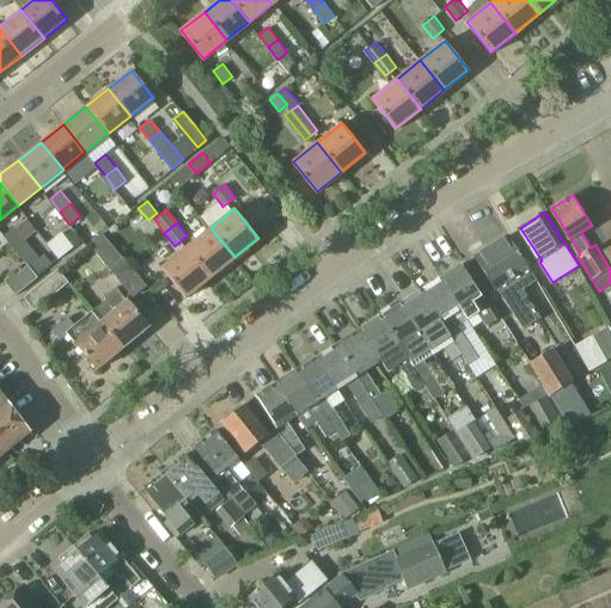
[(16,226),(4,234),(14,247),(25,239),(16,226)]
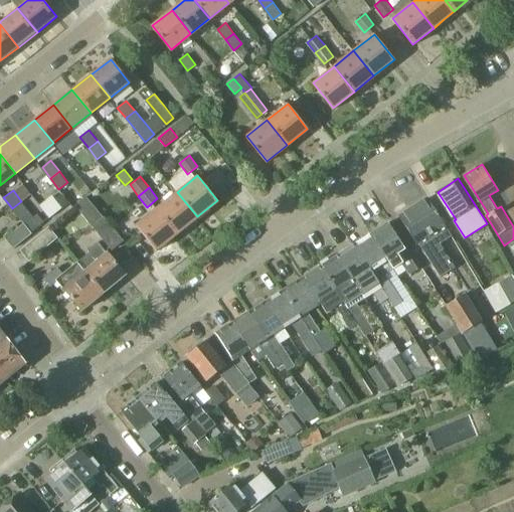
[(177,192),(157,207),(177,232),(197,216),(177,192)]
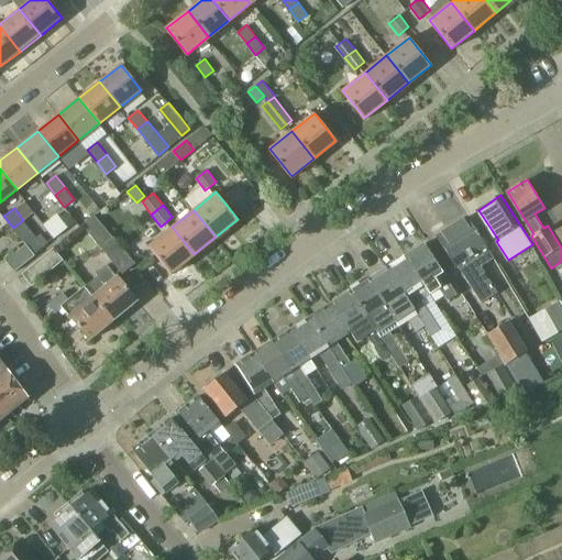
[(61,217),(68,227),(76,221),(67,211),(61,217)]
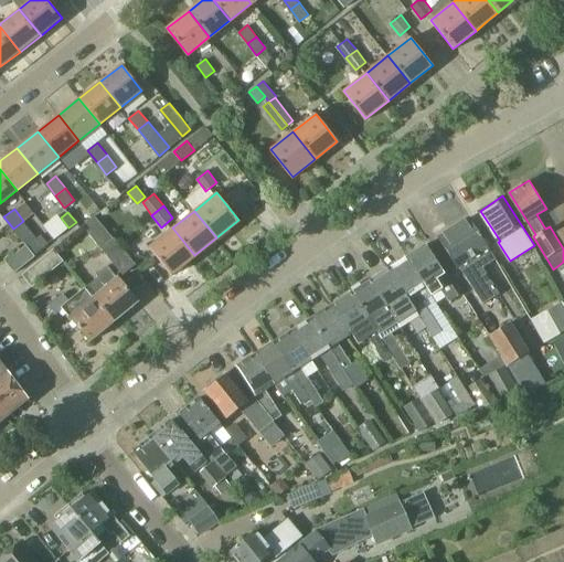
[(470,215),(440,235),(460,266),(483,304),(500,294),(483,266),(497,257),(490,246),(470,215)]
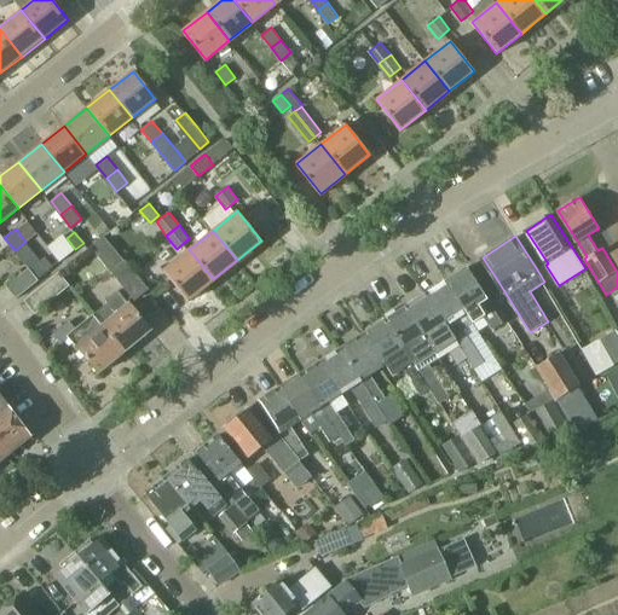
[(26,242),(15,250),(28,267),(39,279),(39,278),(48,270),(26,242)]
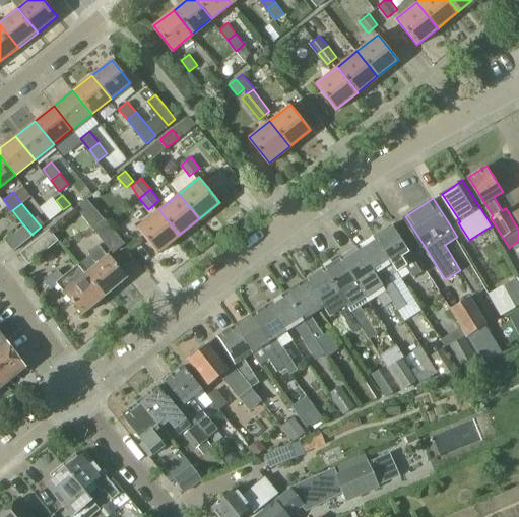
[(138,227),(158,251),(179,235),(158,209),(138,227)]
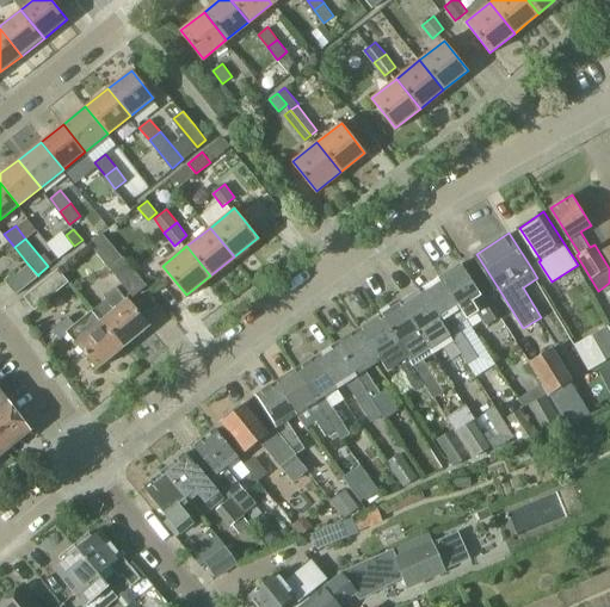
[(133,296),(147,284),(123,256),(110,267),(133,296)]
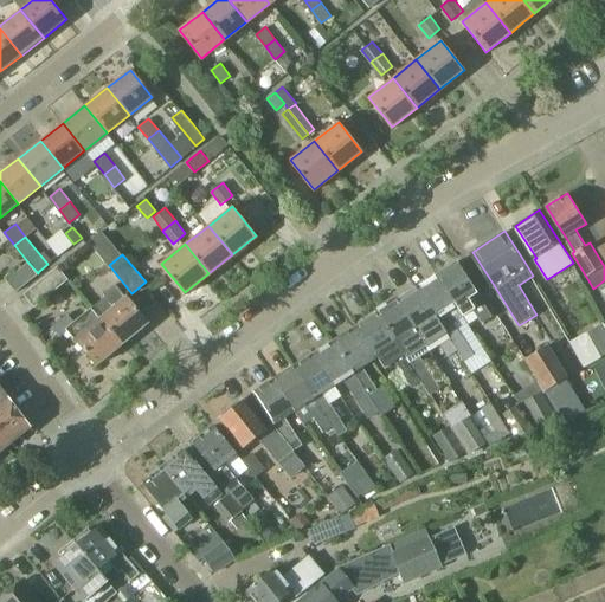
[(494,315),(458,260),(438,273),(465,315),(476,308),(484,321),(494,315)]
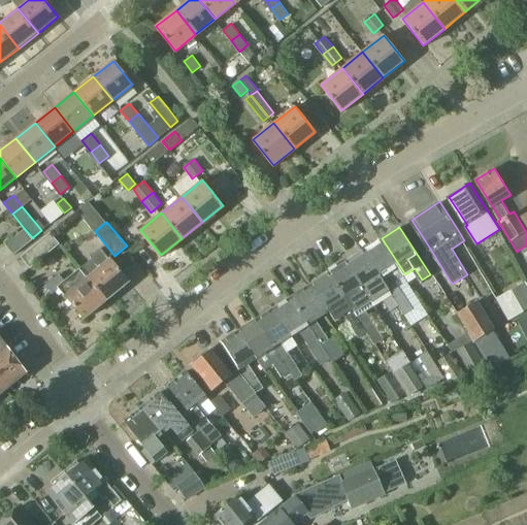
[(24,228),(5,243),(13,254),(33,238),(24,228)]
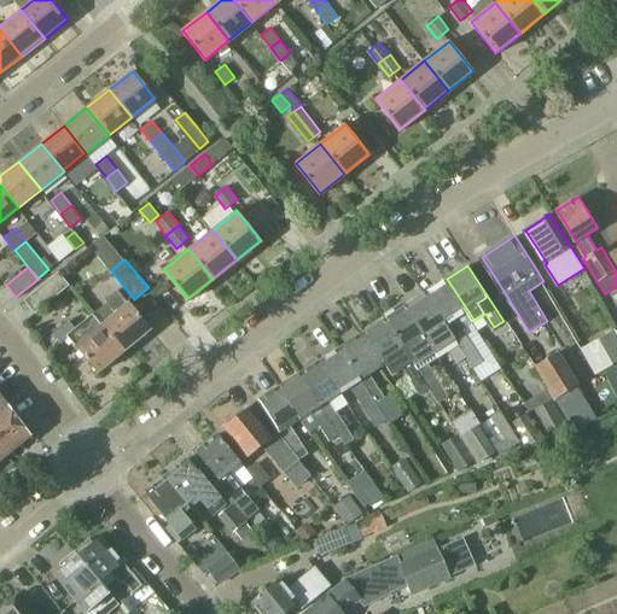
[(59,270),(24,299),(35,313),(69,284),(59,270)]
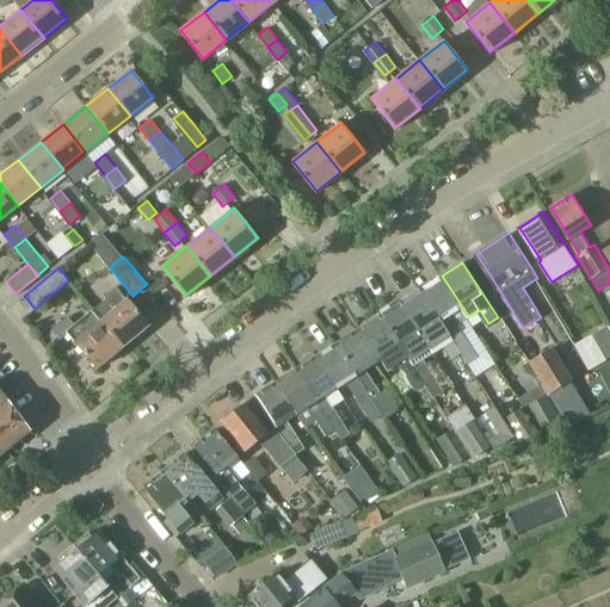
[(469,317),(442,276),(421,289),(462,352),(461,353),(468,364),(479,357),(458,324),(469,317)]
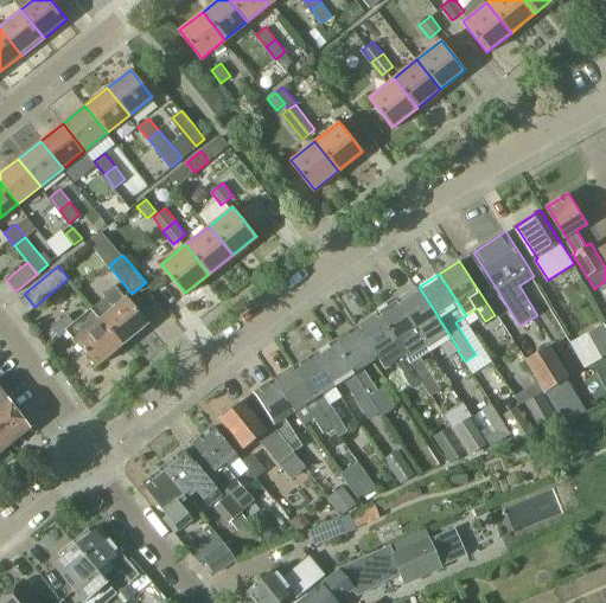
[(103,294),(106,296),(94,306),(123,342),(148,324),(115,283),(103,294)]
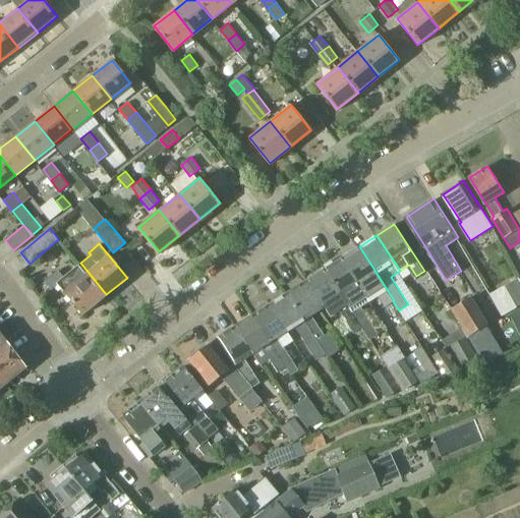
[(394,300),(359,246),(343,257),(370,300),(378,295),(385,306),(393,301),(394,300)]
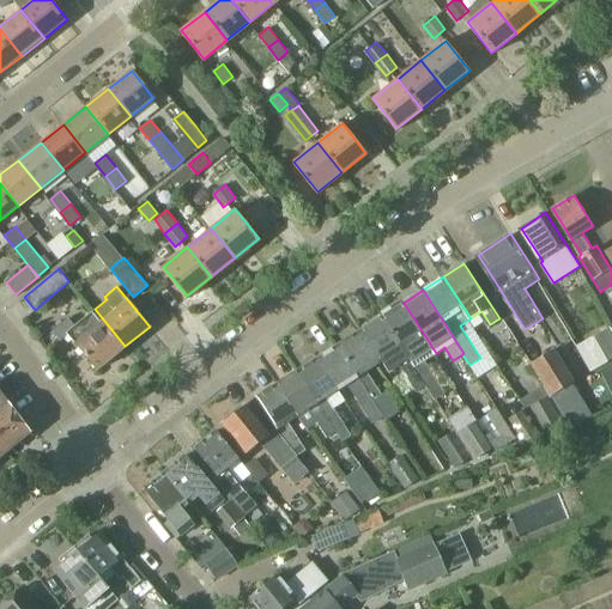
[(436,353),(404,303),(383,316),(428,384),(425,385),(435,399),(446,391),(425,360),(436,353)]
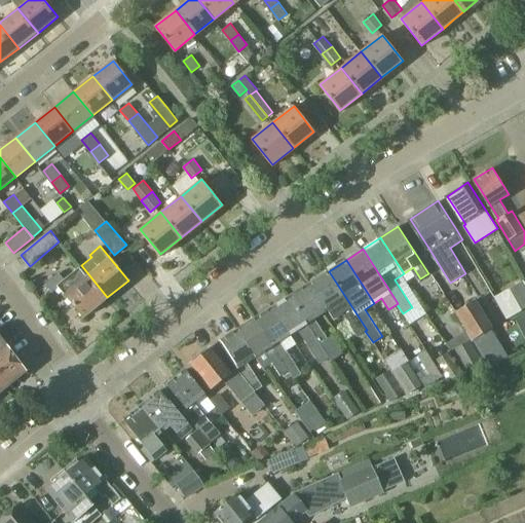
[(51,291),(59,286),(66,294),(84,316),(107,297),(81,265),(64,279),(58,272),(45,283),(51,291)]
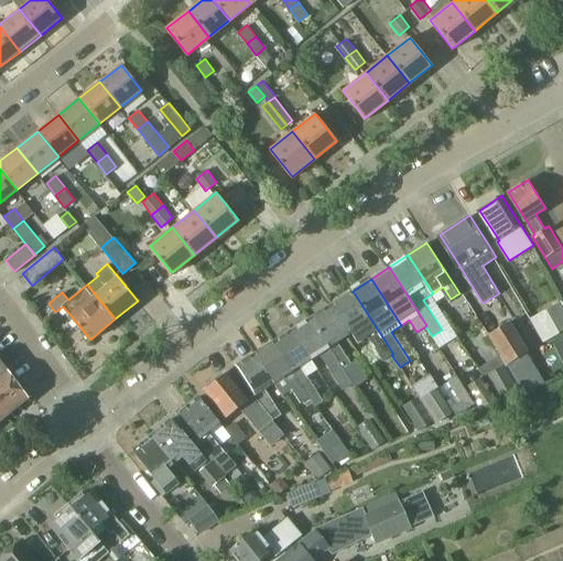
[(353,291),(334,302),(359,341),(367,336),(383,359),(391,355),(393,354),(353,291)]
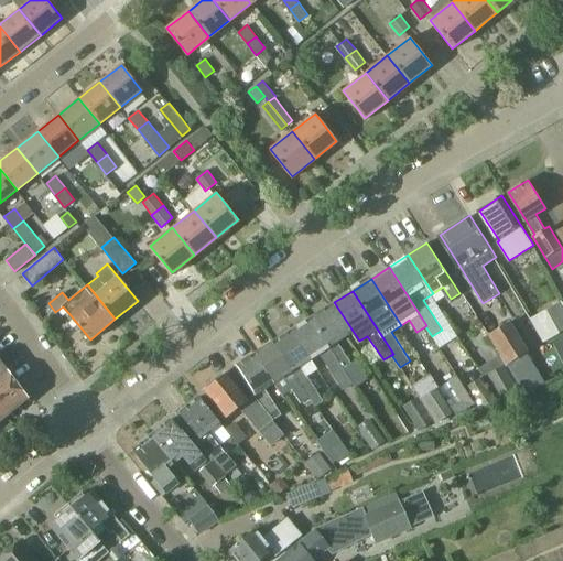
[(329,304),(312,316),(354,383),(355,386),(368,378),(355,359),(352,360),(338,341),(349,334),(329,304)]
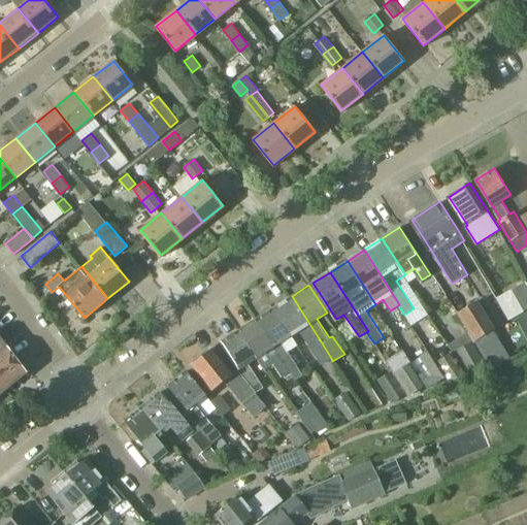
[(524,312),(512,289),(496,297),(508,320),(524,312)]
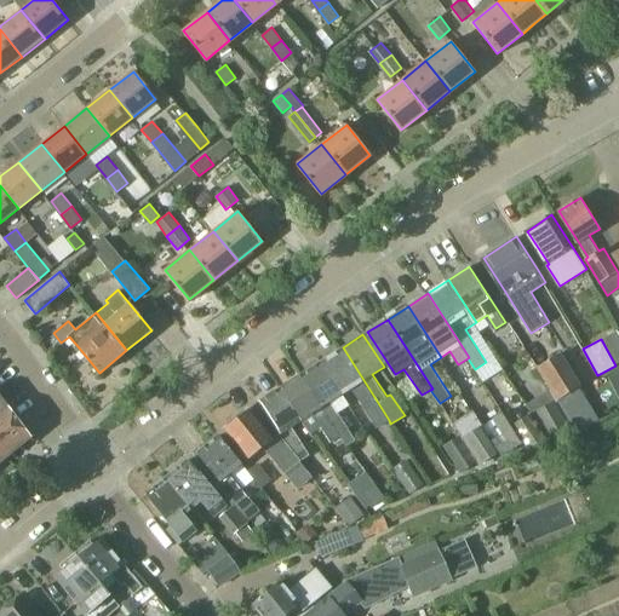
[(343,347),(322,361),(344,393),(351,387),(377,427),(389,420),(343,347)]
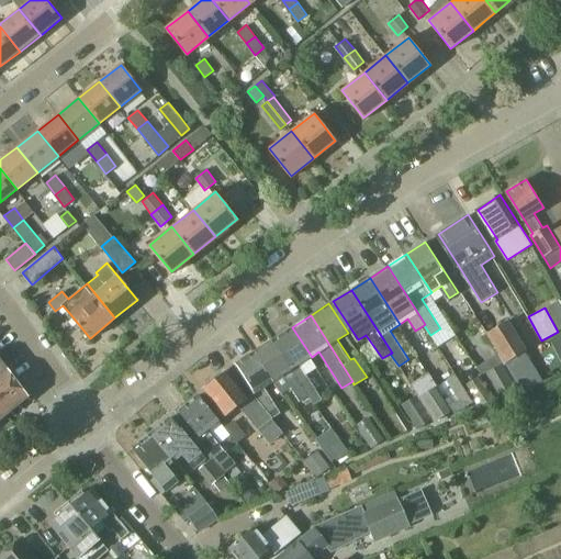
[(508,320),(486,334),(505,362),(527,348),(508,320)]
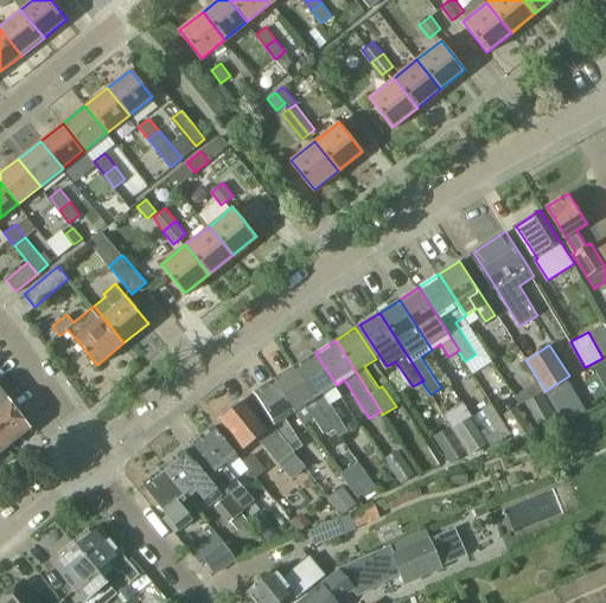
[(316,353),(297,366),(335,425),(340,435),(348,430),(331,403),(342,397),(335,386),(337,385),(316,353)]
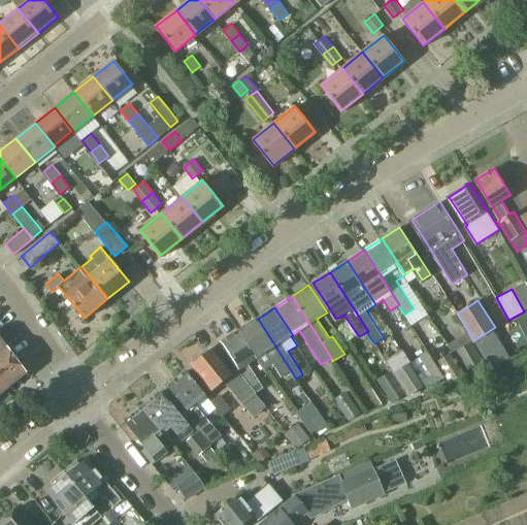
[(526,315),(518,319),(526,339),(526,315)]
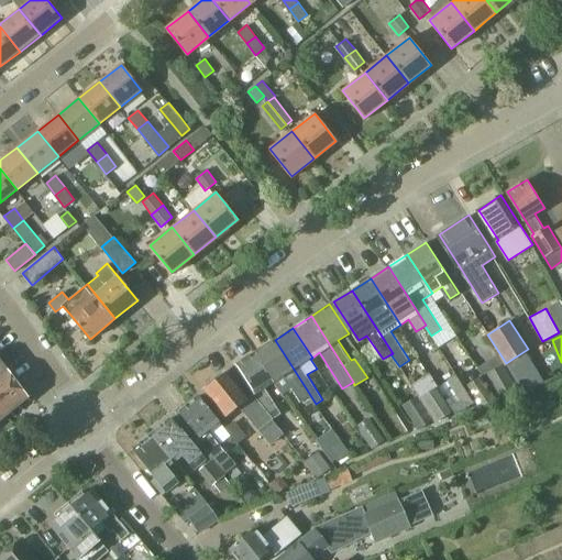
[(275,340),(257,351),(276,381),(274,382),(282,394),(284,393),(291,387),(300,402),(310,395),(275,340)]
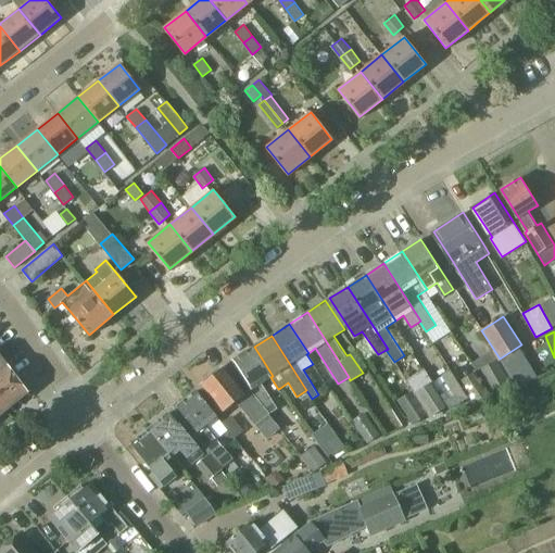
[(254,347),(235,360),(252,386),(272,412),(277,409),(262,382),(270,377),(273,376),(254,347)]
